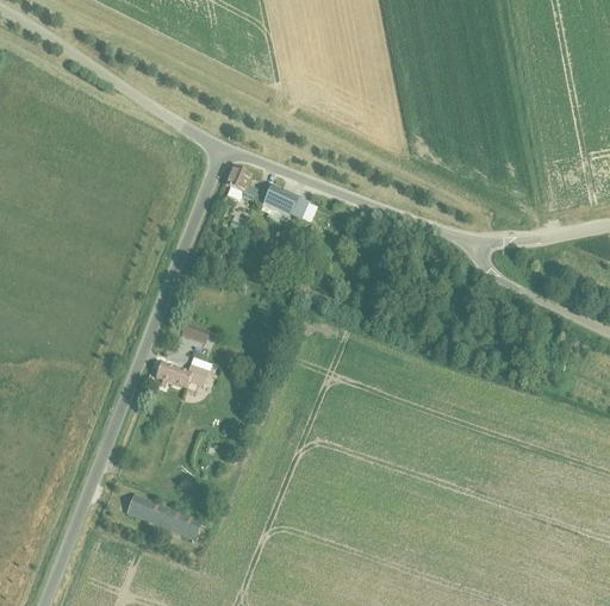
[(234,167),(226,183),(231,186),(228,195),(240,200),(241,197),(253,201),(257,188),(247,183),(250,174),(234,167)]
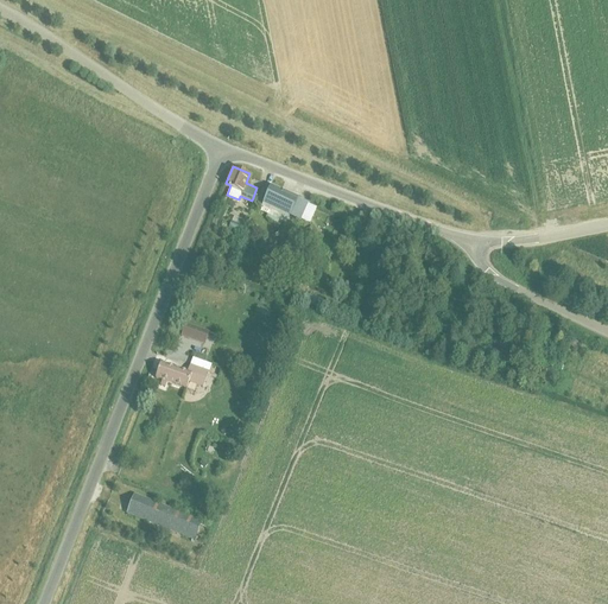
[(263,201),(280,209),(278,215),(286,218),(289,213),(299,217),(306,199),(270,183),(263,201)]
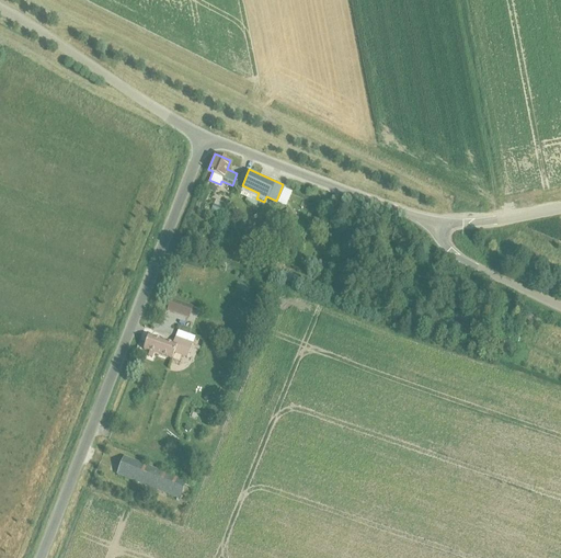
[(198,197),(205,200),(209,191),(203,189),(198,197)]
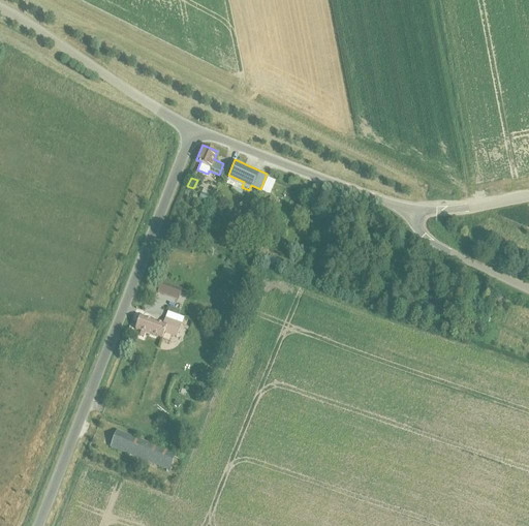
[(201,190),(198,197),(215,205),(218,197),(212,195),(214,190),(204,186),(201,190)]
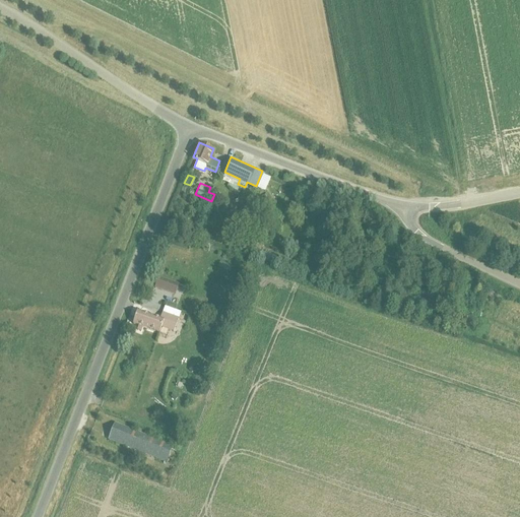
[(281,215),(275,213),(271,222),(278,224),(281,215)]
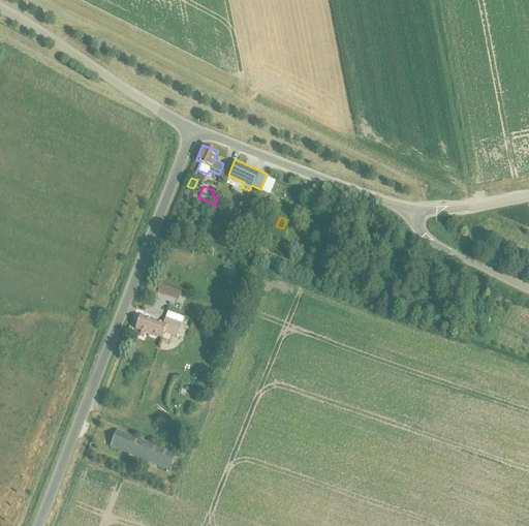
[(294,247),(303,251),(309,237),(301,233),(294,247)]
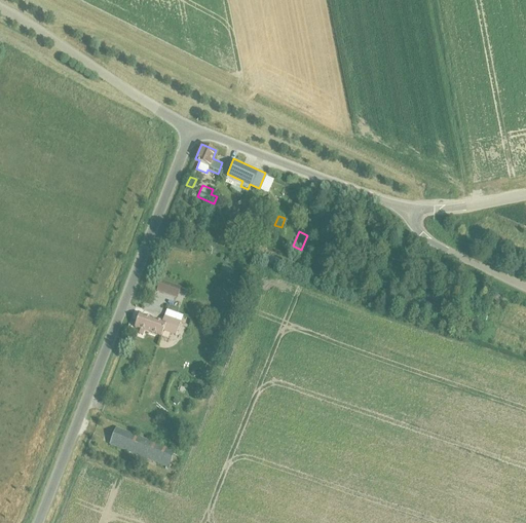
[(161,278),(158,288),(178,296),(181,286),(161,278)]
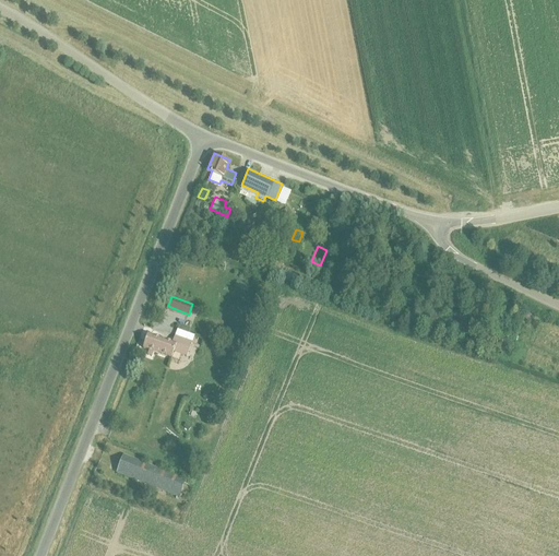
[(143,344),(170,355),(174,349),(182,352),(187,339),(175,333),(171,341),(147,331),(143,344)]
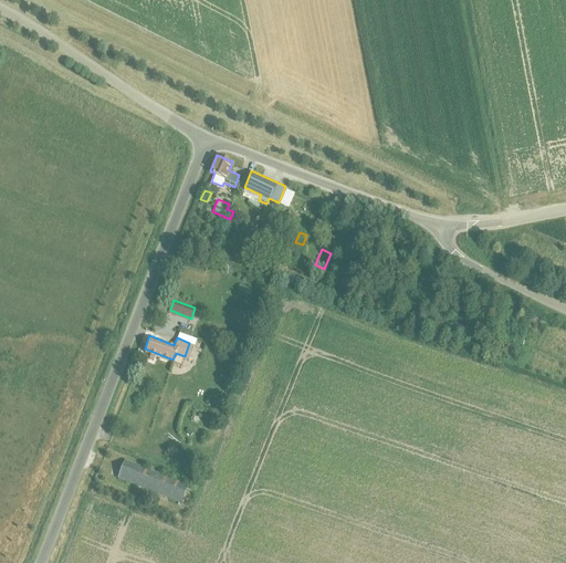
[(180,500),(186,487),(196,491),(200,481),(194,479),(191,485),(126,459),(118,476),(180,500)]
